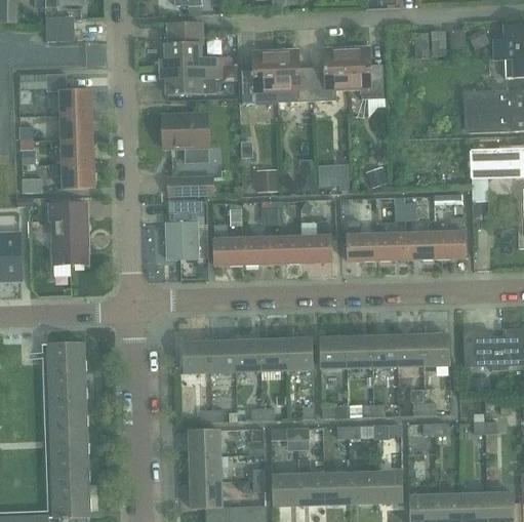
[(0,22),(16,23),(17,0),(0,0),(0,22)]
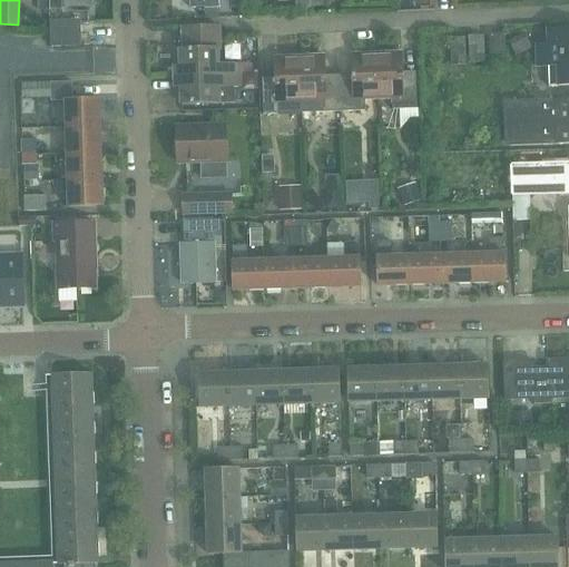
[(37,0),(37,8),(48,9),(48,0),(37,0)]
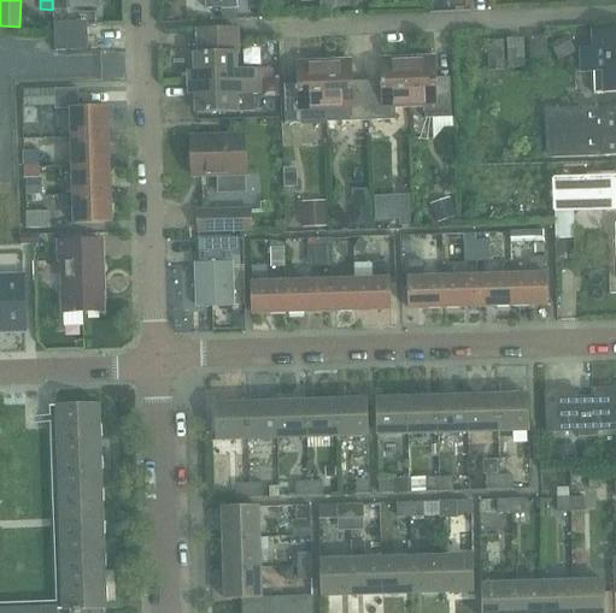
[(172,6),(163,7),(163,17),(172,16),(172,6)]
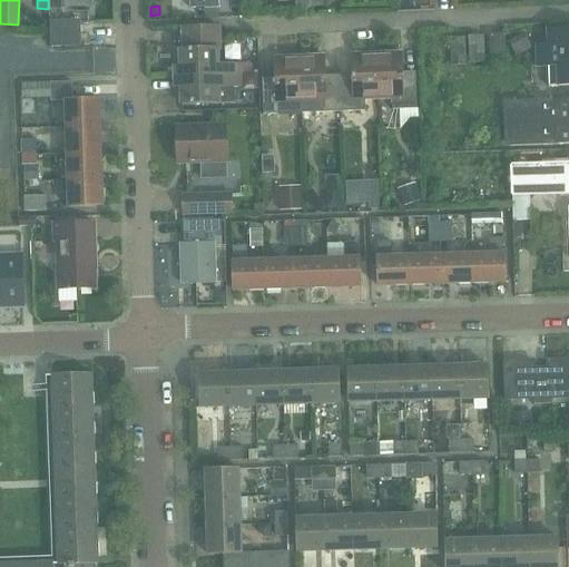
[(217,17),(217,8),(204,8),(204,17),(217,17)]
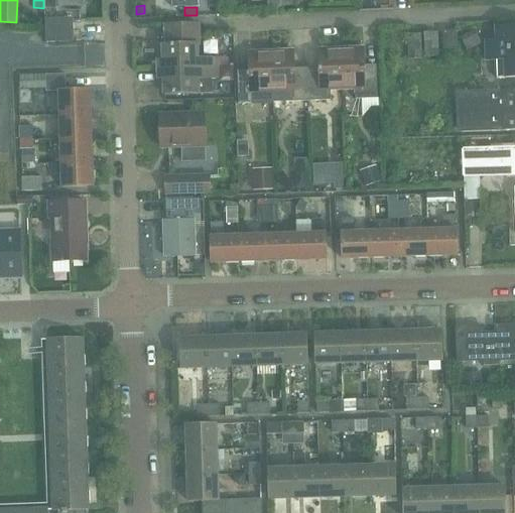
[(44,23),(45,40),(71,39),(71,17),(44,18),(44,23)]
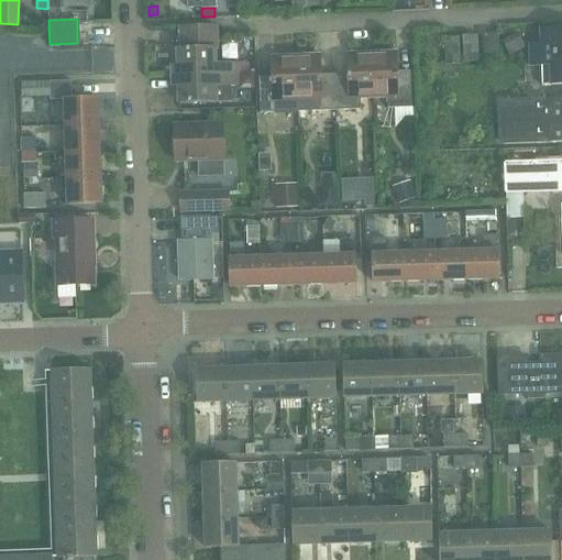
[(179,23),(180,42),(216,41),(215,22),(179,23)]
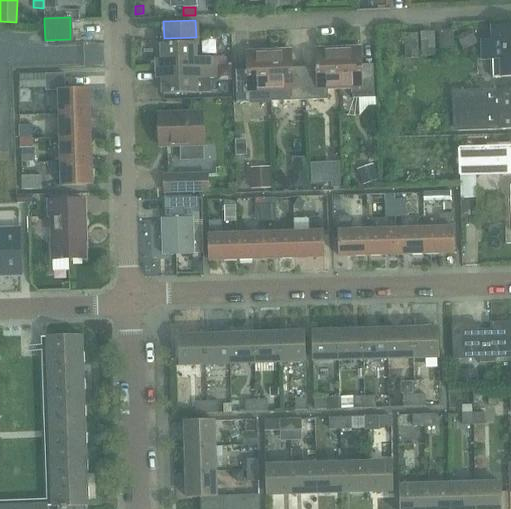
[(510,23),(490,24),(490,37),(480,37),(481,58),(491,58),(491,76),(510,75),(510,23)]
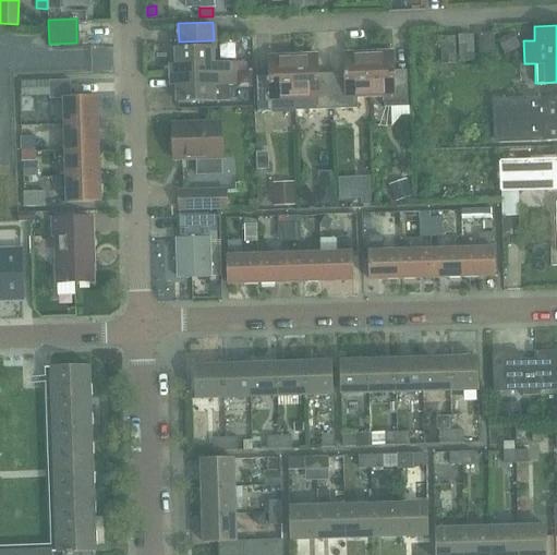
[(511,31),(498,37),(505,50),(518,45),(511,31)]
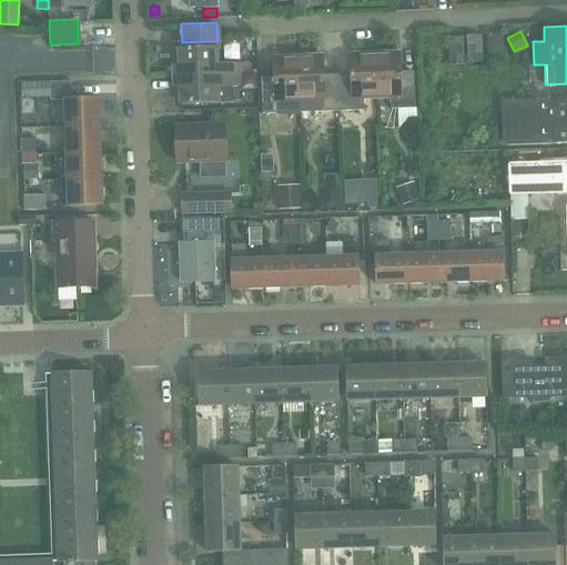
[(467,61),(483,60),(482,32),(467,32),(467,61)]
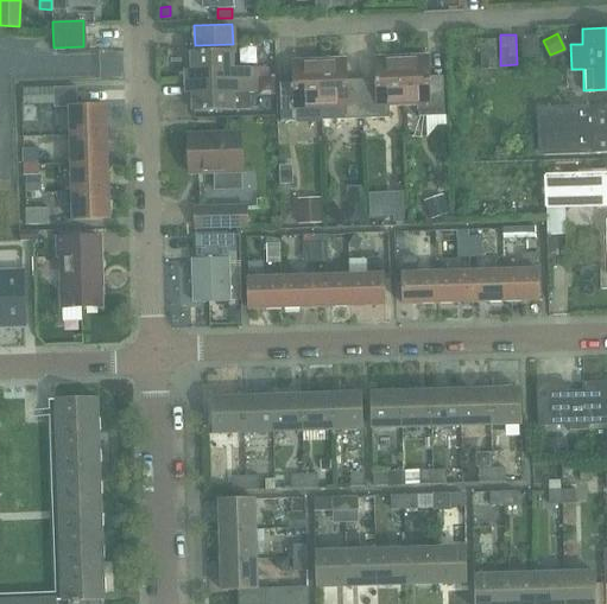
[(536,35),(522,35),(523,55),(537,55),(536,35)]
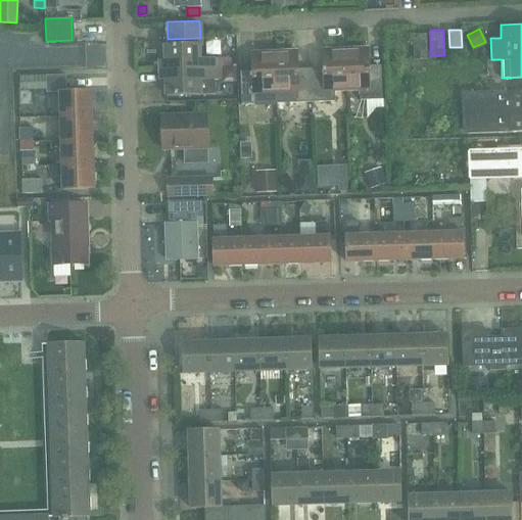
[(426,32),(413,33),(414,58),(427,57),(426,32)]
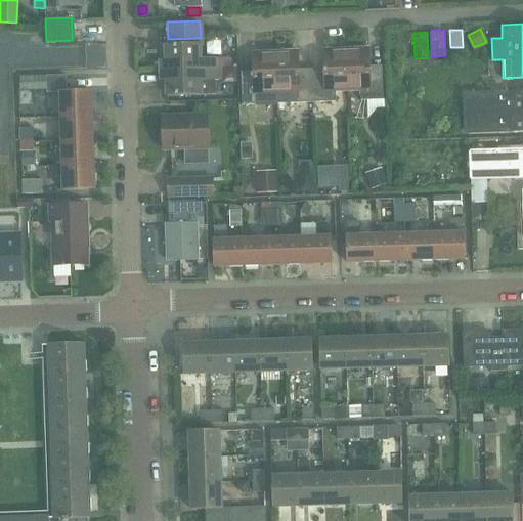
[(160,57),(160,68),(220,67),(220,55),(199,55),(199,42),(201,42),(201,38),(168,39),(168,42),(164,42),(165,57),(160,57)]
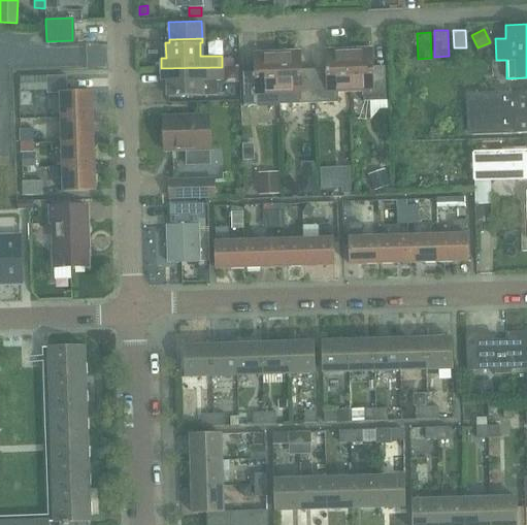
[(348,47),(350,90),(362,89),(362,99),(382,98),(381,69),(372,70),(371,46),(348,47)]
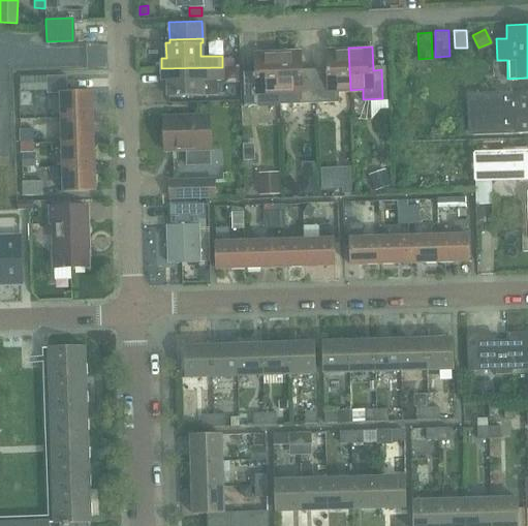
[(314,72),(315,101),(338,100),(338,90),(350,90),(348,48),(325,49),(325,72),(314,72)]
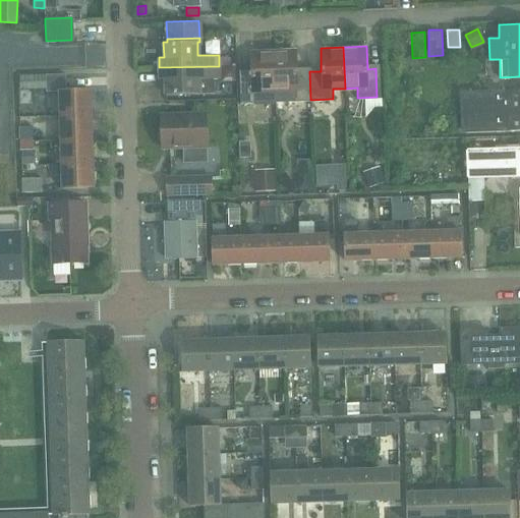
[(262,92),(275,91),(273,49),(249,50),(250,73),(238,74),(239,103),(263,102),(262,92)]
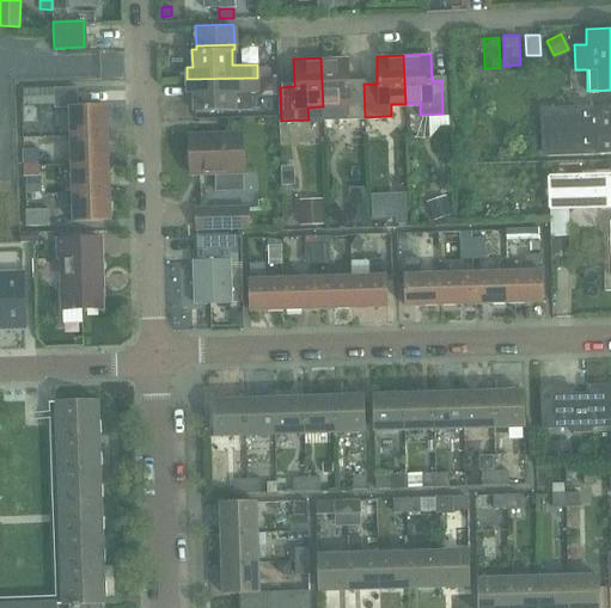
[(321,57),(323,106),(337,106),(337,118),(365,117),(364,84),(348,85),(348,57),(321,57)]
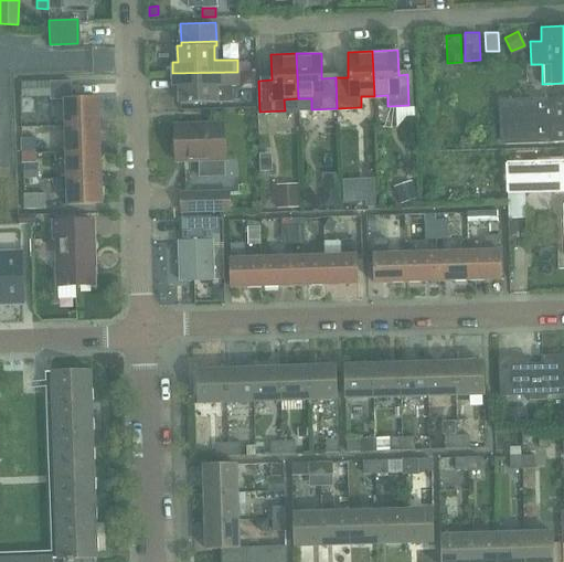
[(237,83),(237,72),(172,73),(172,85),(179,84),(179,101),(216,99),(215,84),(237,83)]
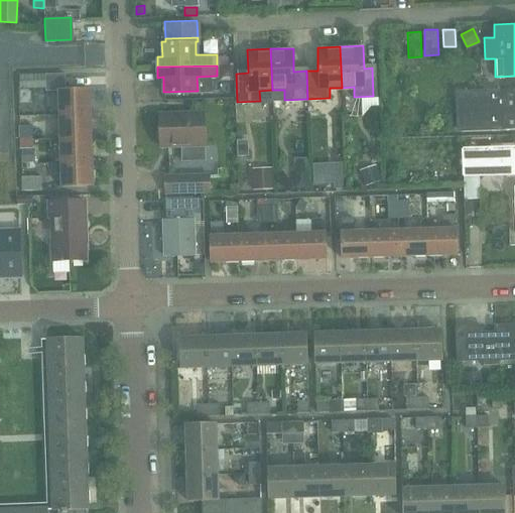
[(19,87),(44,86),(44,72),(19,73),(19,87)]
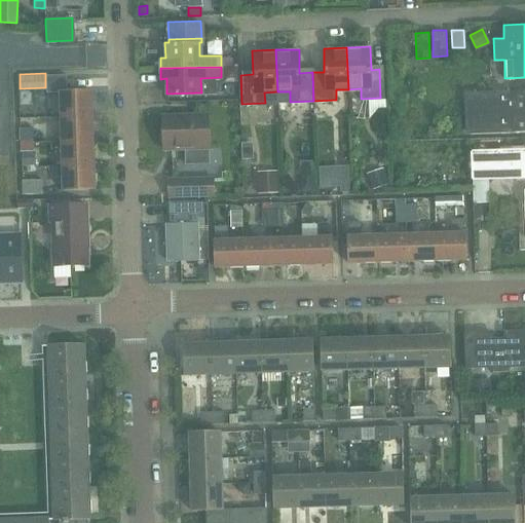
[(524,89),(510,90),(469,91),(469,133),(512,131),(524,129),(524,89)]
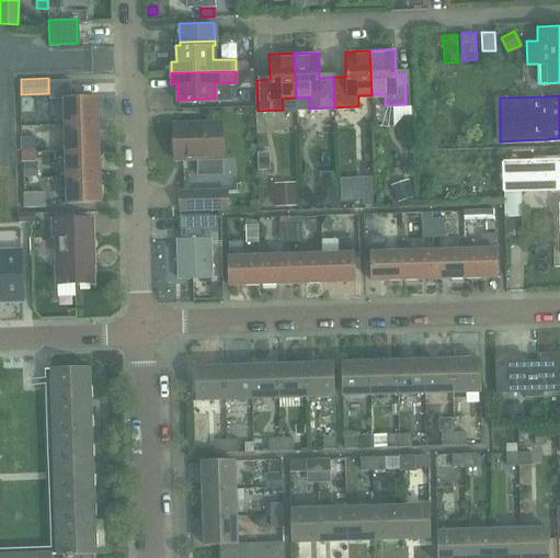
[(63,98),(64,125),(98,124),(96,97),(63,98)]
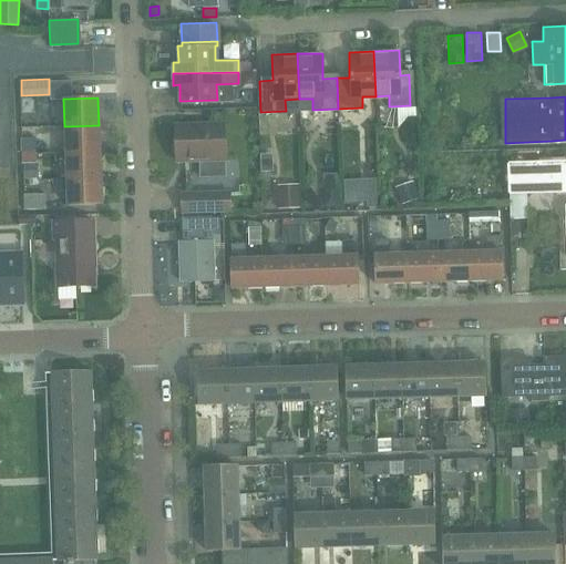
[(176,160),(225,159),(224,123),(175,124),(176,160)]
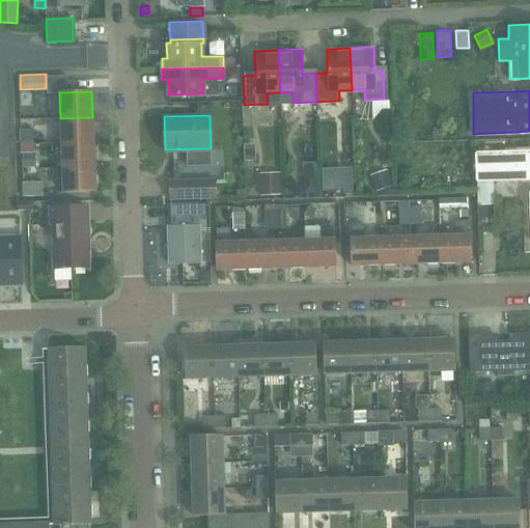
[(60,118),(61,142),(92,141),(92,117),(60,118)]
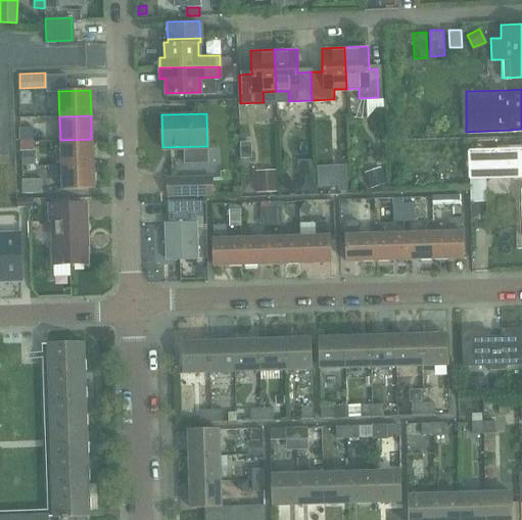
[(19,126),(19,139),(32,139),(32,125),(19,126)]
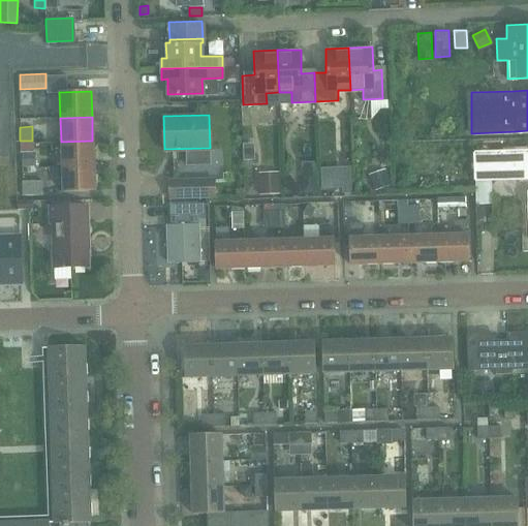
[(61,142),(61,165),(93,164),(92,141),(61,142)]
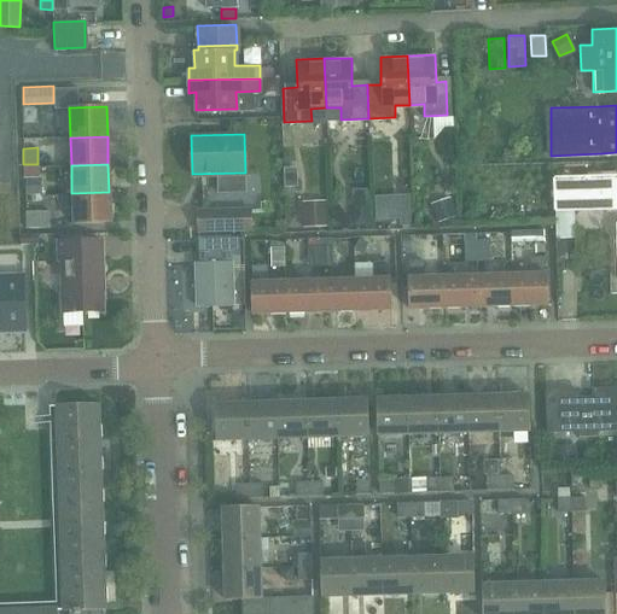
[(295,165),(283,165),(283,185),(296,185),(295,165)]
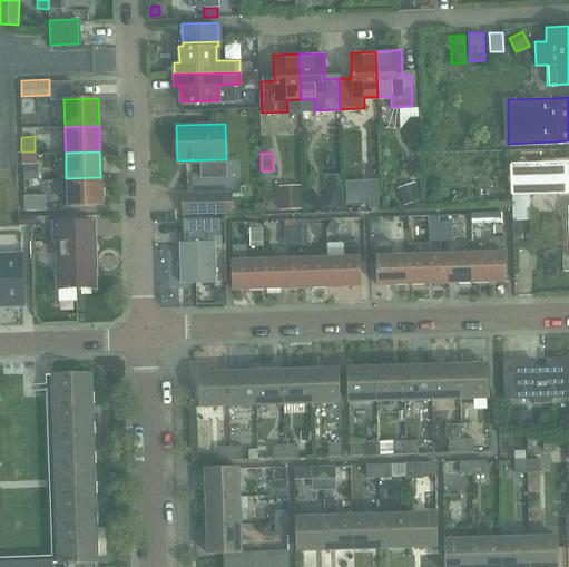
[(22,178),(39,177),(38,162),(22,163),(22,178)]
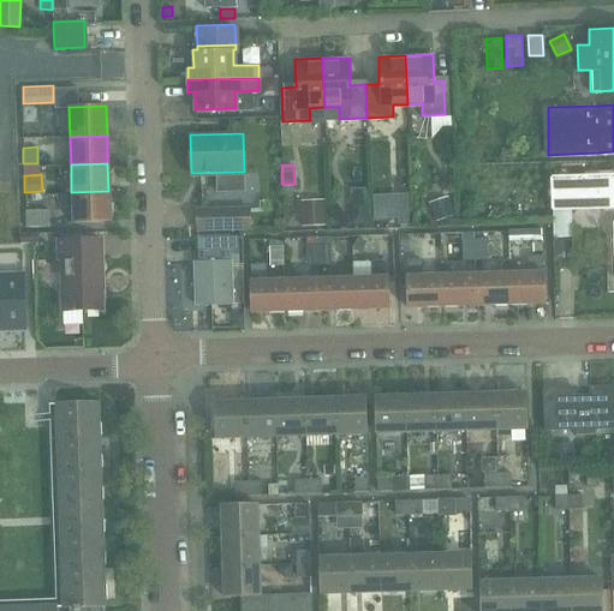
[(613,174),(550,177),(550,207),(613,204),(613,174)]
